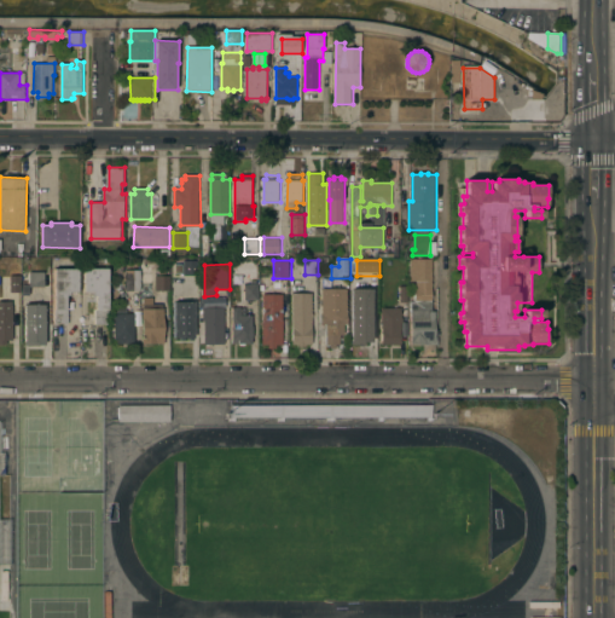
[(81,270),(80,292),(71,292),(71,295),(69,295),(69,310),(70,310),(70,323),(57,323),(57,269),(81,270)]
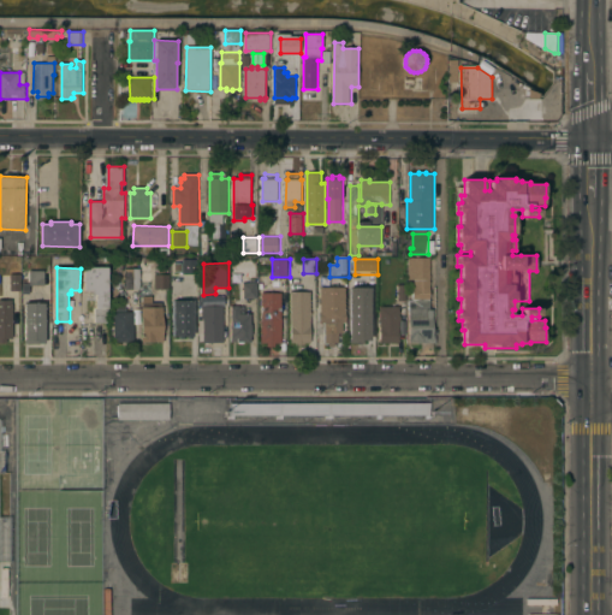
[(110,308),(111,308),(111,323),(96,323),(96,308),(97,308),(97,294),(95,294),(95,290),(85,290),(85,267),(110,267),(110,308)]
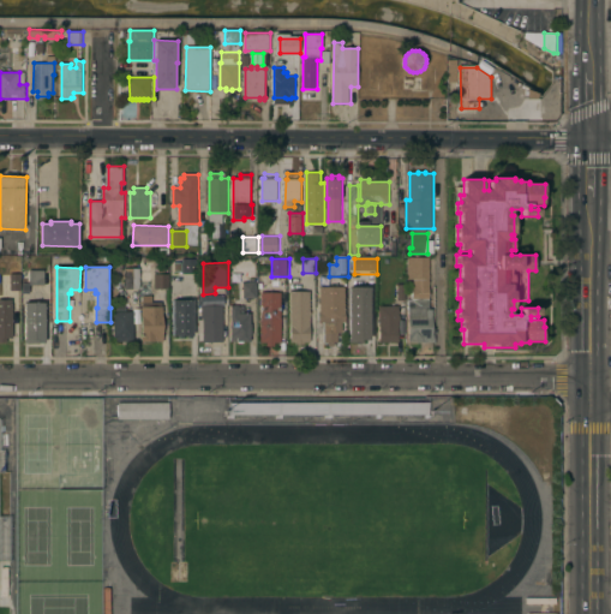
[(142,288),(127,288),(126,268),(142,268),(142,288)]
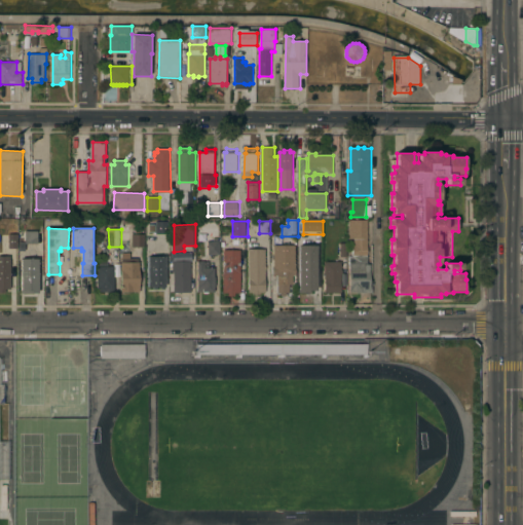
[(134,234),(137,234),(137,229),(143,229),(143,234),(147,234),(146,247),(134,247),(134,234)]
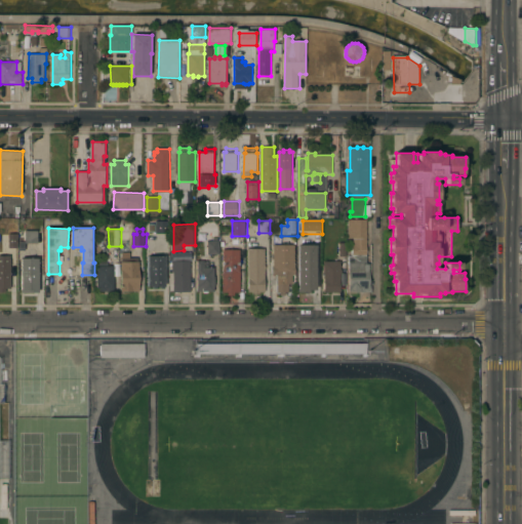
[(40,243),(27,243),(27,250),(21,250),(21,242),(27,242),(27,230),(40,230),(40,243)]
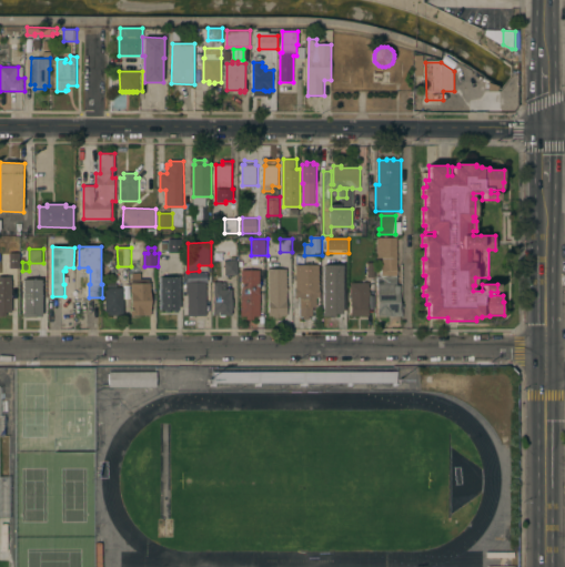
[(11,254),(21,254),(21,270),(11,270),(11,254)]
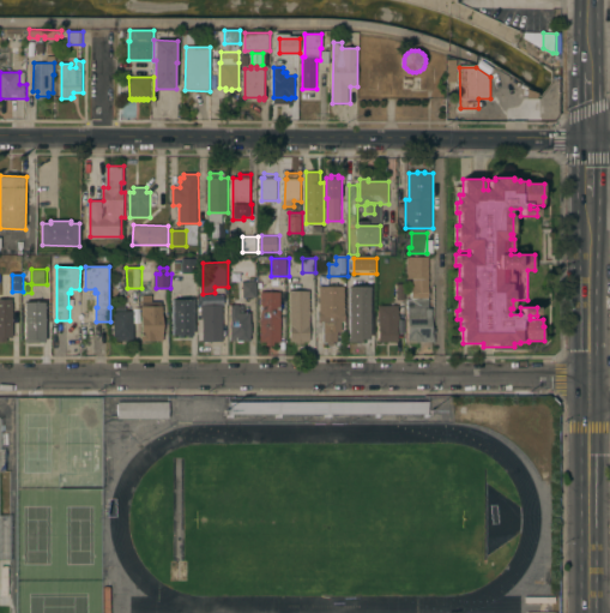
[(414,299),(414,284),(415,284),(415,277),(430,277),(430,308),(434,308),(434,334),(435,334),(436,342),(423,342),(423,341),(410,341),(409,299),(414,299)]
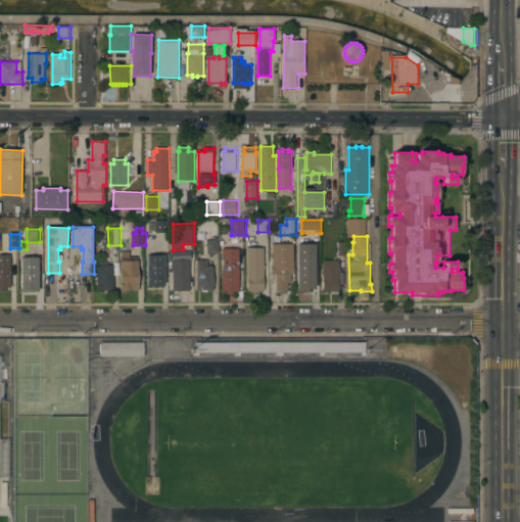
[(221,253),(208,253),(207,240),(221,239),(221,253)]
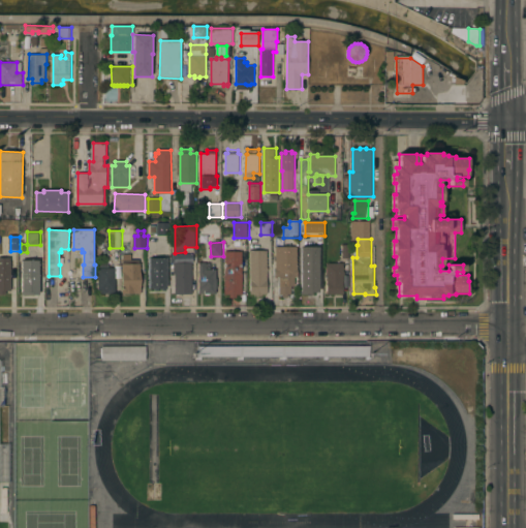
[(298,246),(298,268),(299,268),(299,277),(296,277),(296,286),(292,286),(292,294),(289,294),(289,298),(284,298),(284,294),(281,294),(280,277),(276,277),(276,268),(277,268),(277,246),(298,246)]
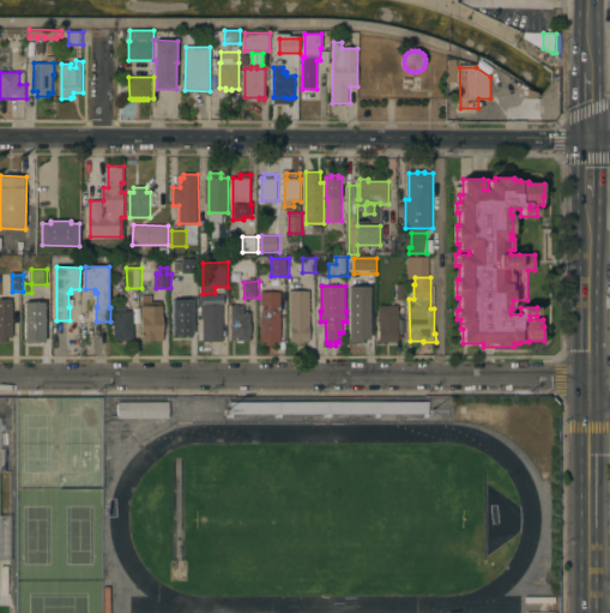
[(370,288),(370,341),(349,341),(350,288),(370,288)]
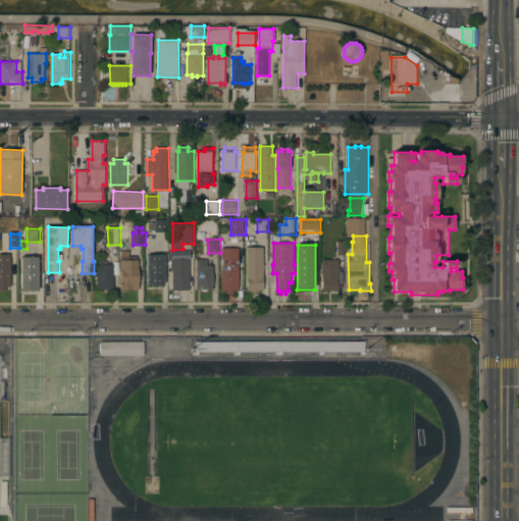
[(264,247),(265,264),(266,264),(266,267),(264,267),(265,291),(260,291),(260,292),(254,292),(254,291),(248,291),(248,247),(264,247)]
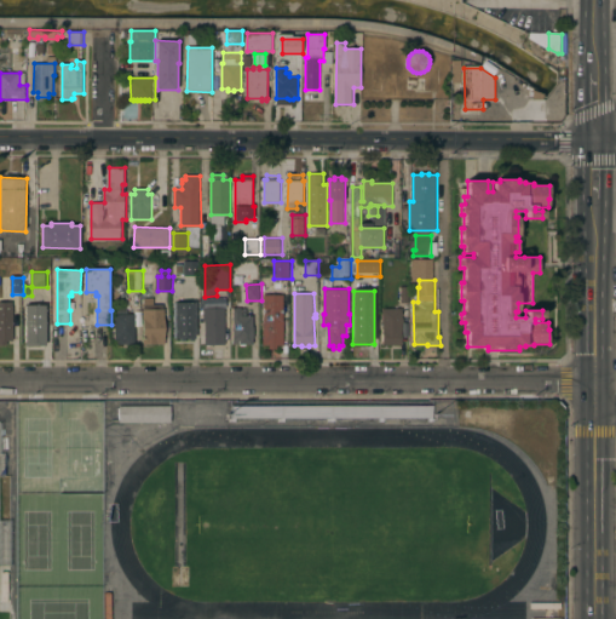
[(285,294),(285,345),(278,345),(278,349),(270,349),(270,345),(264,345),(264,320),(265,320),(265,294),(285,294)]
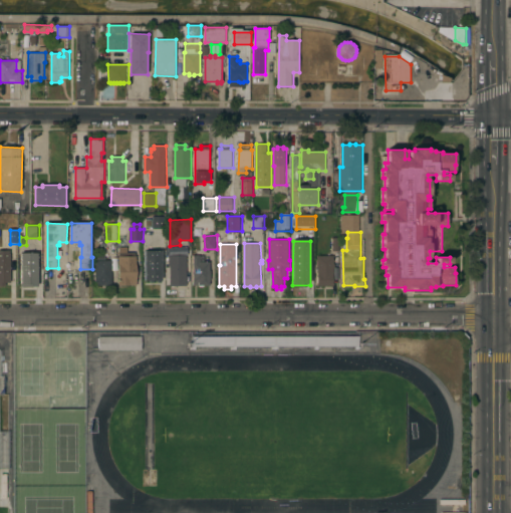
[(120,256),(120,247),(129,247),(129,252),(137,252),(137,256),(138,256),(138,285),(120,285),(120,256)]
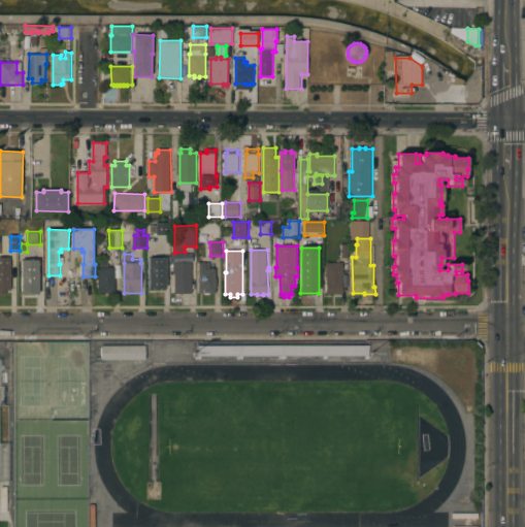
[(150,259),(155,259),(155,257),(155,254),(163,255),(163,257),(164,257),(164,259),(167,259),(167,290),(150,289),(150,259)]
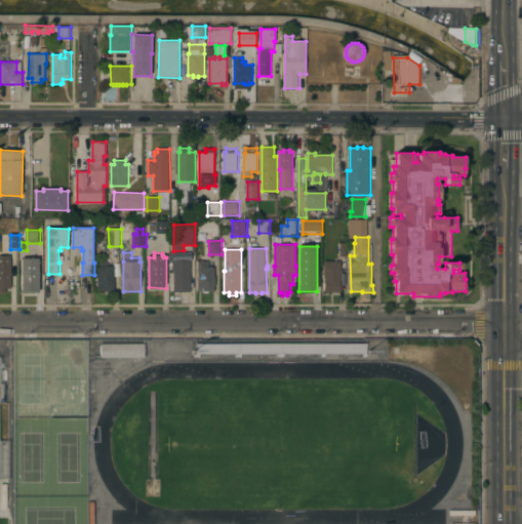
[(12,288),(7,288),(7,292),(0,292),(0,257),(12,257),(12,288)]
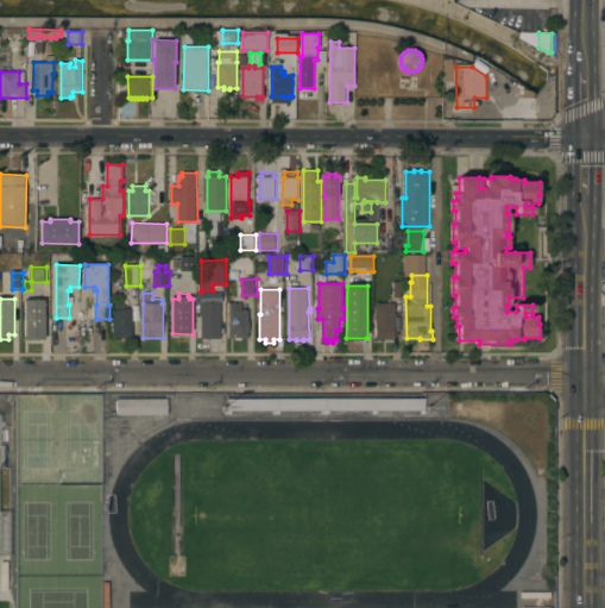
[(46,339),(26,339),(26,300),(46,300),(46,339)]
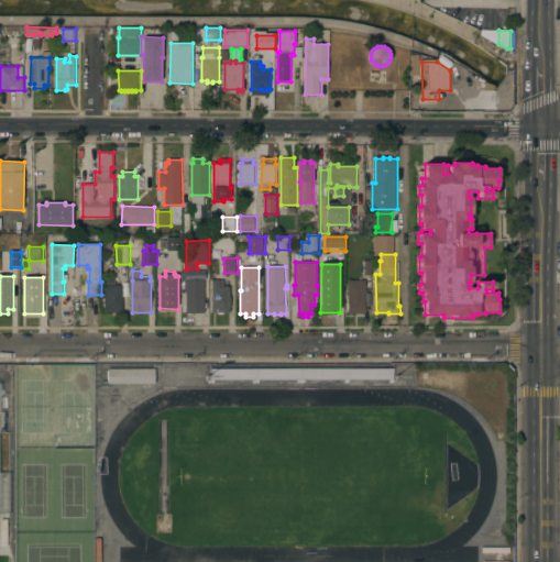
[(206,313),(188,313),(188,288),(186,288),(186,279),(206,279),(206,313)]
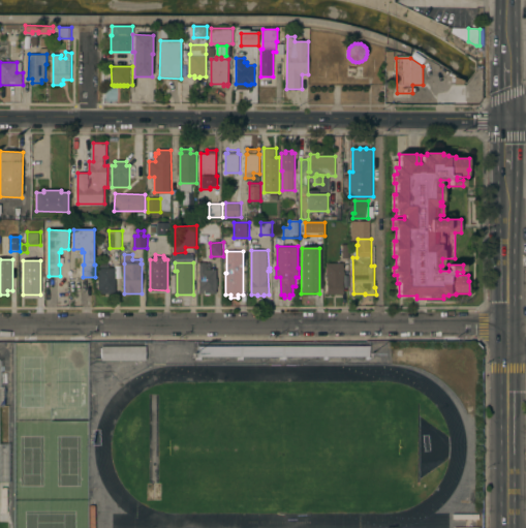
[(212,262),(212,269),(217,269),(217,279),(218,279),(218,288),(217,288),(217,293),(212,293),(210,294),(208,294),(206,293),(199,293),(199,262),(212,262)]
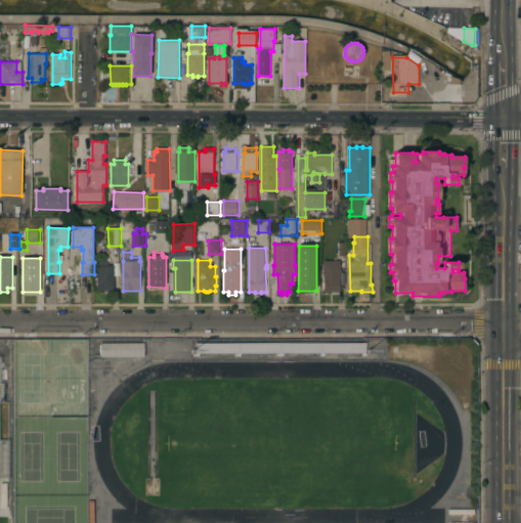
[(341,261),(341,268),(343,268),(343,272),(342,272),(342,278),(341,278),(341,291),(324,291),(324,261),(341,261)]
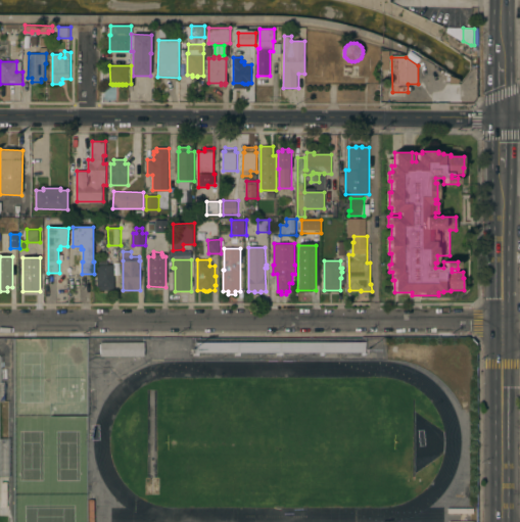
[(115,290),(98,290),(98,265),(115,265),(115,290)]
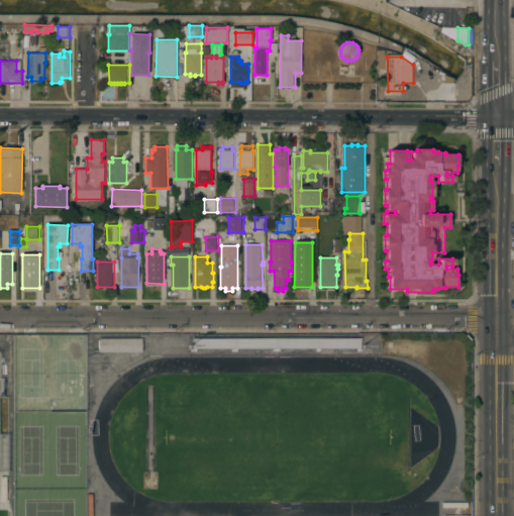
[(144,338),(144,352),(101,352),(101,338),(144,338)]
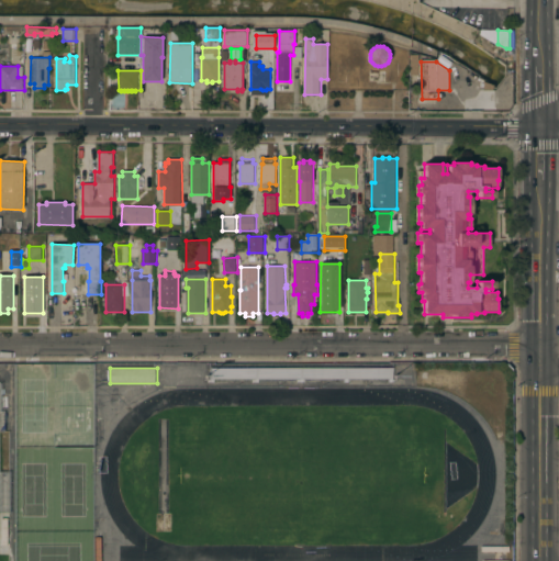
[(393,370),(338,369),(337,379),(392,380),(393,370)]
